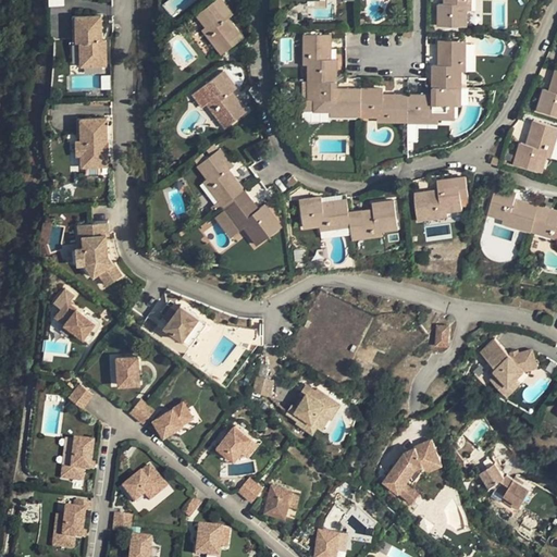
[(217,0),(209,0),(193,14),(202,25),(210,35),(217,31),(229,46),(240,37),(232,26),(229,29),(221,20),(224,17),(229,14),(217,0)]
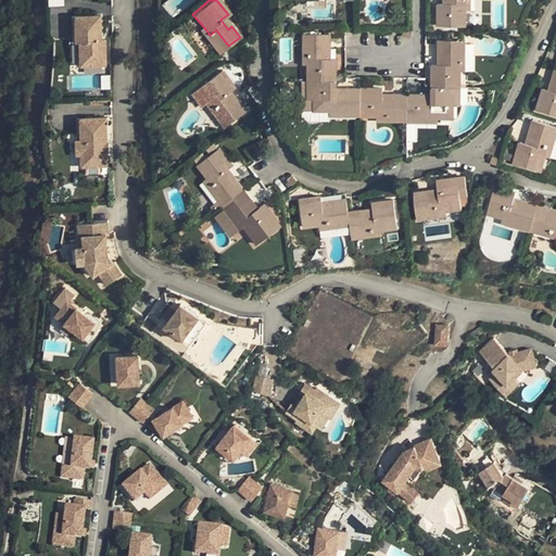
[(444,0),(445,2),(441,2),(437,2),(436,24),(464,24),(464,9),(464,0),(444,0)]
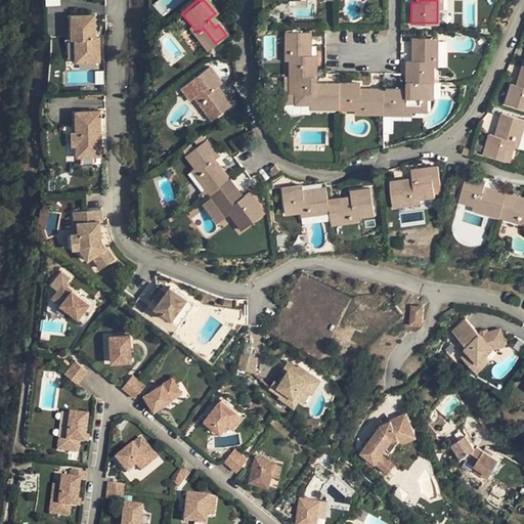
[(72,12),(73,38),(76,38),(76,59),(100,59),(100,40),(95,40),(95,37),(95,12),(72,12)]
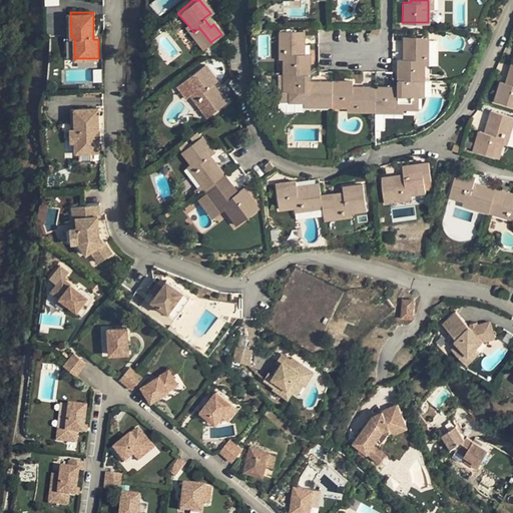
[(213,24),(206,16),(203,18),(210,27),(213,24)]
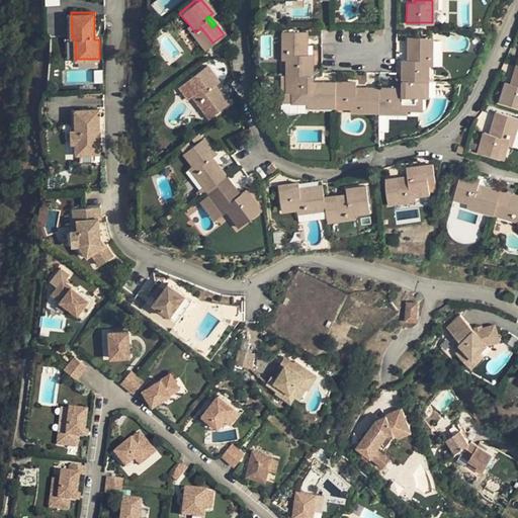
[(195,32),(188,23),(184,26),(203,50),(212,42),(201,28),(195,32)]
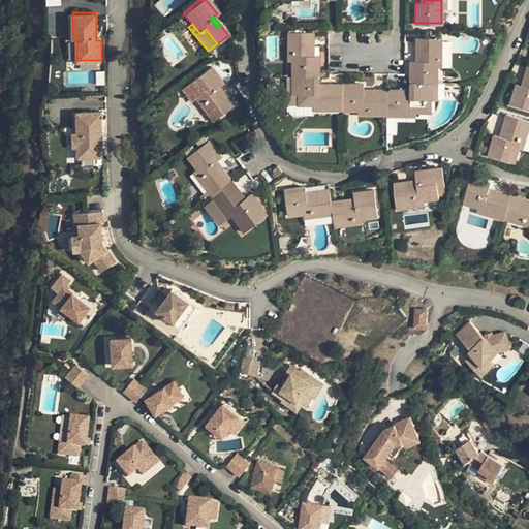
[(289,75),(316,75),(315,55),(311,55),(307,55),(307,43),(310,43),(310,32),(289,32),(284,32),(284,52),(289,52),(289,61),(289,75)]
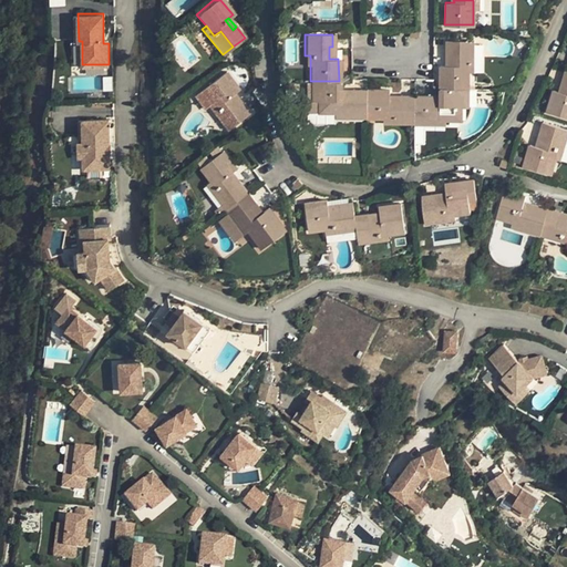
[(472,38),(442,38),(443,50),(445,50),(445,62),(443,62),(436,62),(436,84),(466,84),(466,69),(466,59),(472,59),(472,38)]
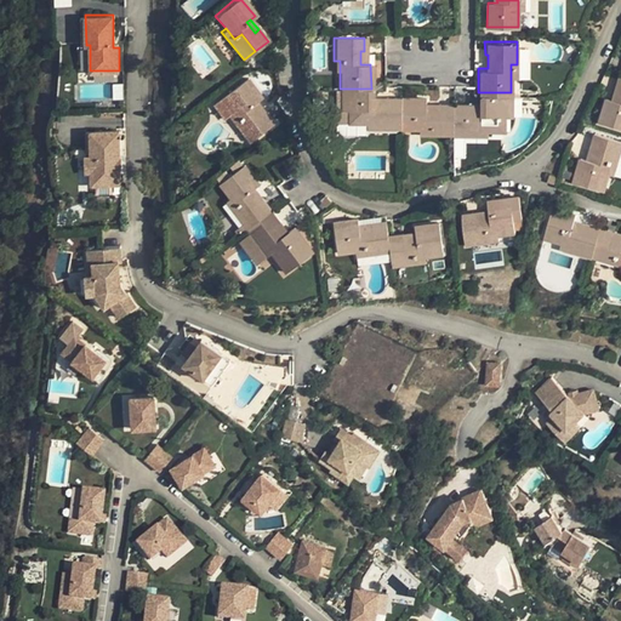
[(231,109),(238,119),(233,124),(246,142),(258,132),(273,123),(258,104),(255,107),(248,98),(252,95),(256,92),(244,77),(220,95),(228,107),(231,109)]
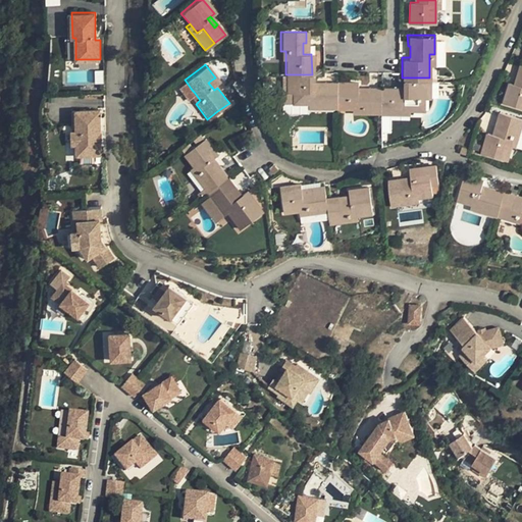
[(521,67),(521,71),(521,70),(521,81),(521,84),(513,81),(508,100),(521,104),(521,67)]
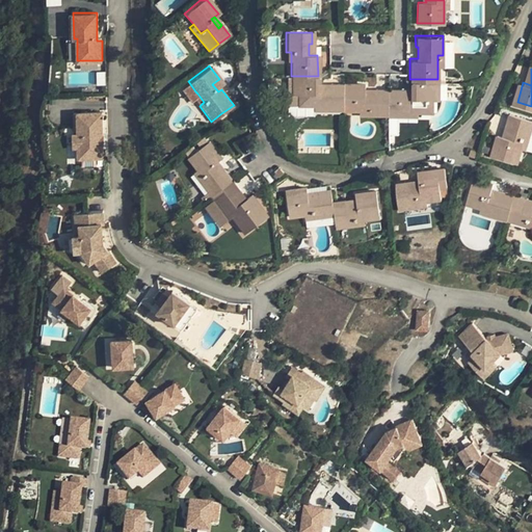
[(318,76),(291,76),(291,94),(297,94),(297,104),(312,104),(322,104),(322,108),(341,108),(341,82),(328,82),(328,86),(318,86),(318,82),(318,76)]
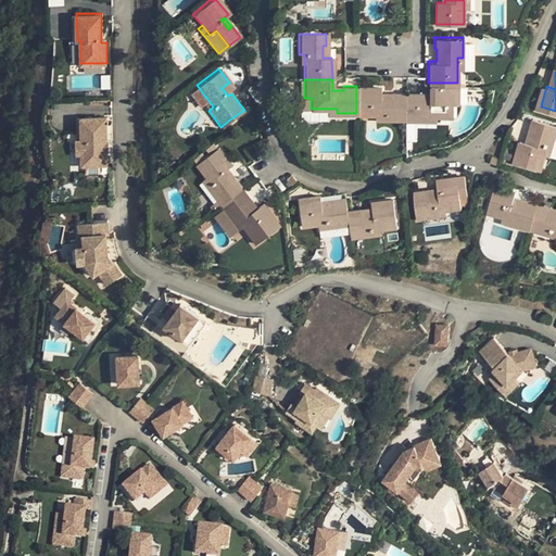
[(428,90),(404,89),(404,105),(404,118),(434,118),(434,113),(451,113),(451,100),(457,100),(457,83),(428,83),(428,90)]
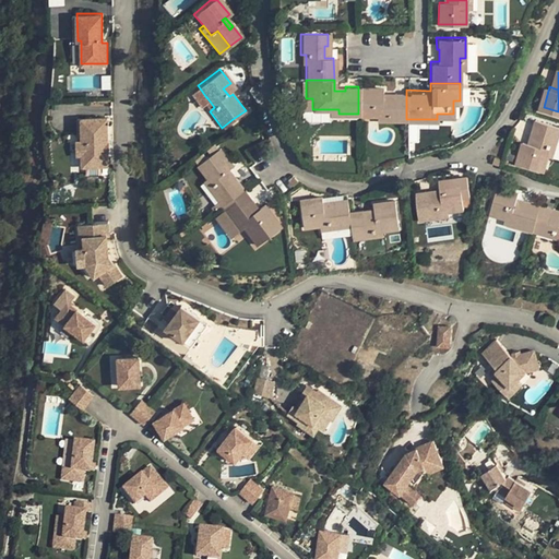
[(233,94),(227,85),(223,88),(229,96),(233,94)]
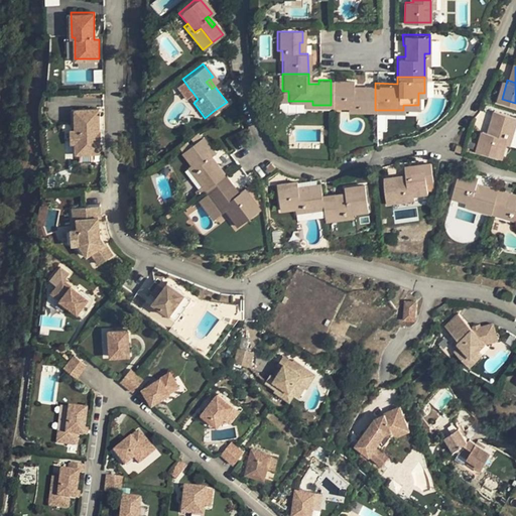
[(352,80),(331,80),(331,105),(347,105),(358,105),(358,99),(375,98),(375,83),(367,83),(367,87),(352,87),(352,83),(352,80)]
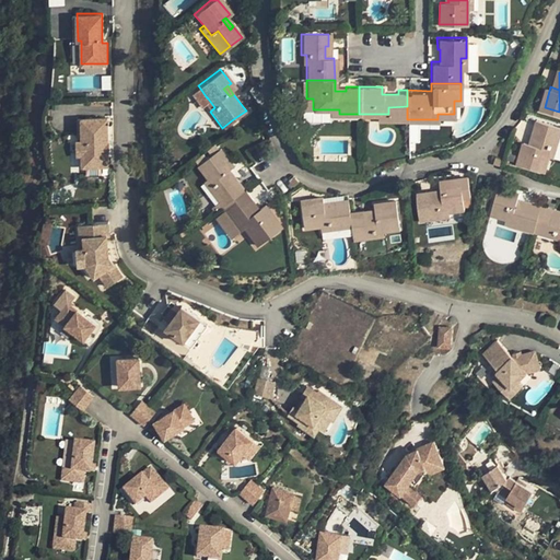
[(203,102),(210,112),(214,107),(208,98),(203,102)]
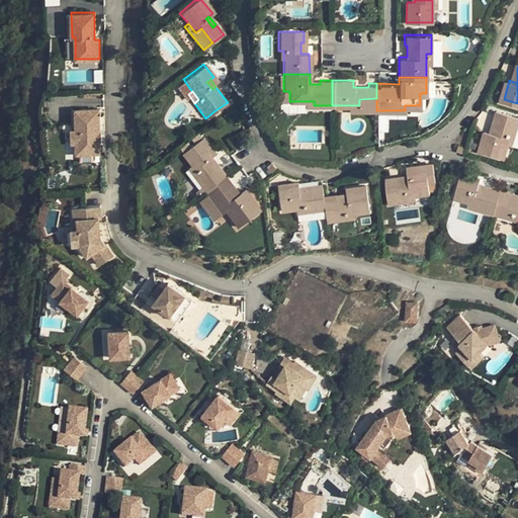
[(376,110),(376,98),(359,99),(359,105),(348,105),(348,110),(376,110)]
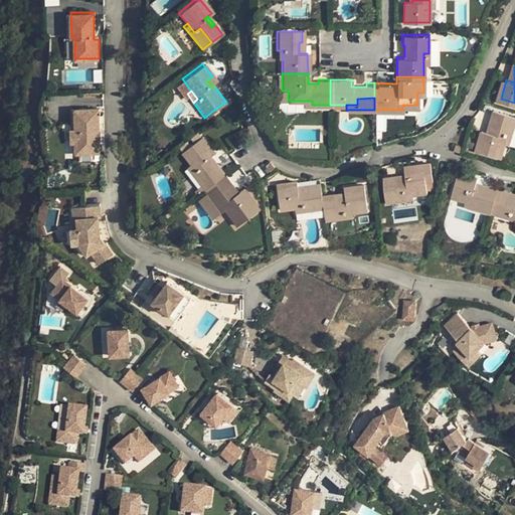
[(514,113),(496,106),(492,117),(495,118),(491,129),(488,128),(483,126),(476,145),(500,154),(505,140),(510,142),(511,139),(514,128),(514,113)]
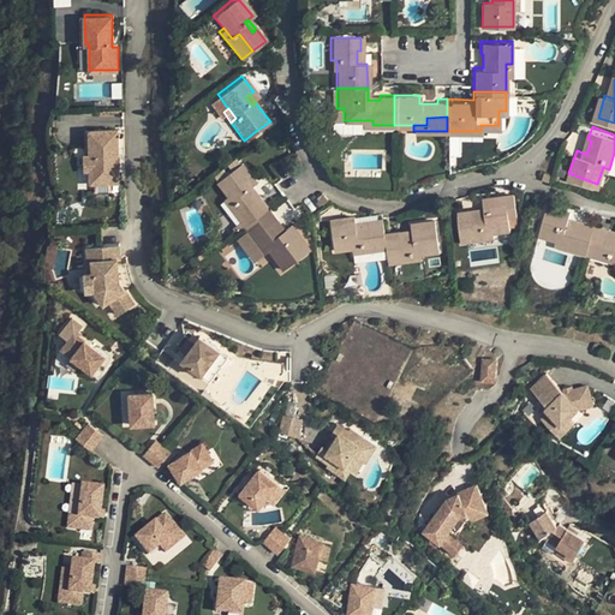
[(117,130),(85,131),(85,145),(89,145),(91,183),(119,183),(118,165),(115,165),(115,159),(118,159),(117,130)]
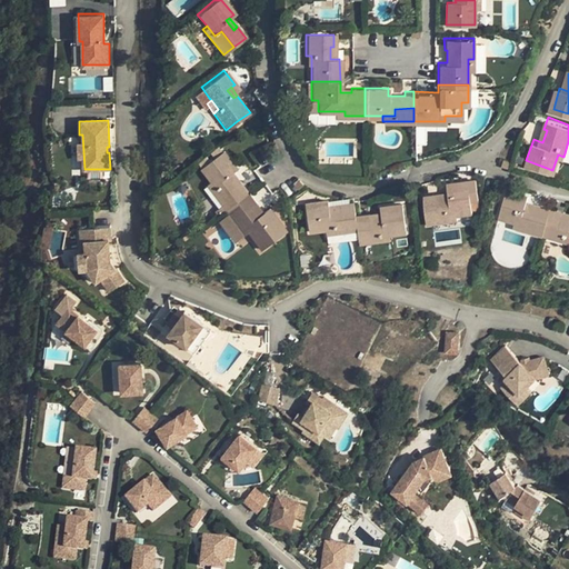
[(223,153),(201,171),(212,183),(220,193),(226,189),(237,205),(250,195),(241,183),(237,186),(231,177),(235,175),(238,171),(223,153)]
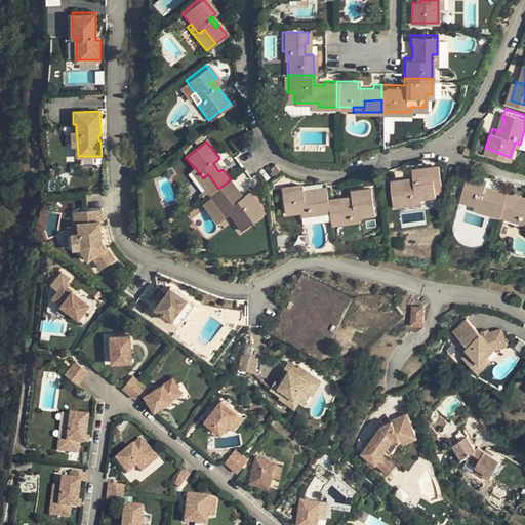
[(223,169),(216,161),(213,163),(218,171),(223,169)]
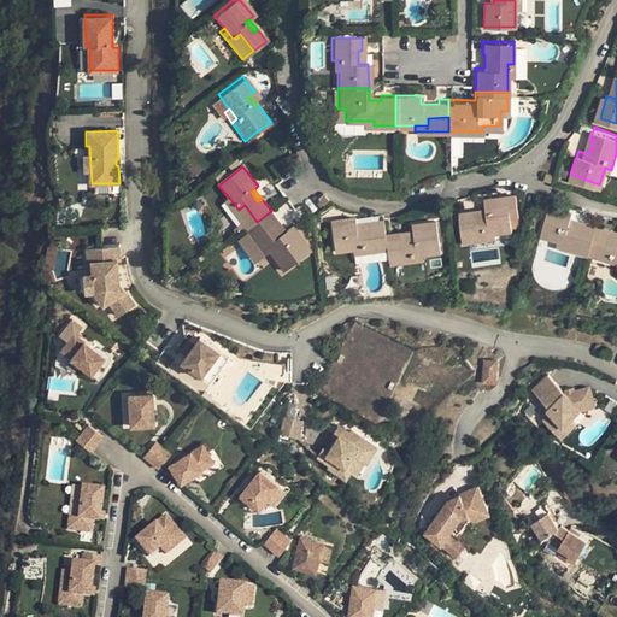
[(470,211),(457,213),(459,230),(479,227),(480,234),(493,231),(510,229),(507,217),(516,215),(511,193),(480,199),(482,209),(482,212),(470,216),(470,211)]
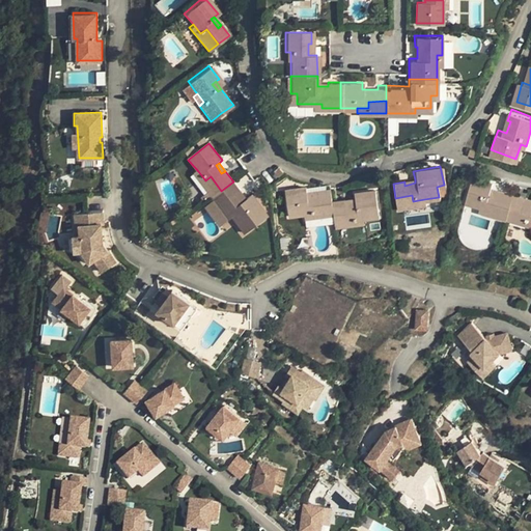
[(205,180),(198,171),(194,174),(201,184),(212,198),(221,191),(211,176),(205,180)]
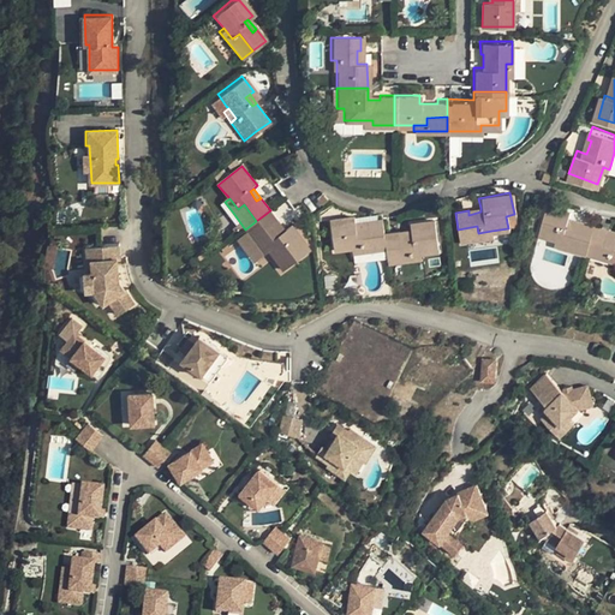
[(559,246),(581,252),(585,239),(590,222),(577,219),(575,224),(563,220),(565,215),(566,210),(542,203),(533,233),(550,238),(561,240),(559,246)]
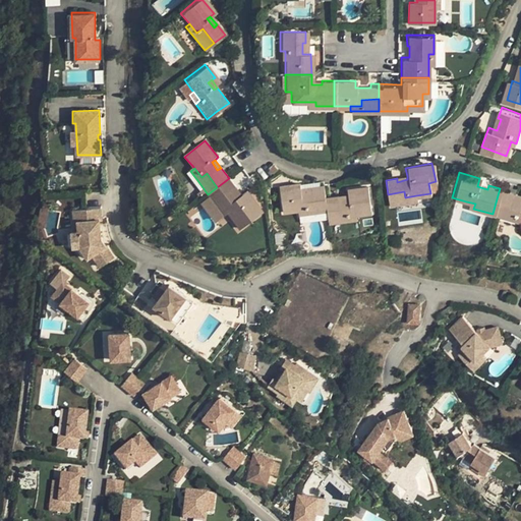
[(217,187),(208,194),(209,195),(224,215),(228,212),(236,223),(245,217),(249,222),(261,213),(246,194),(243,196),(239,199),(233,191),(236,188),(229,178),(217,187)]
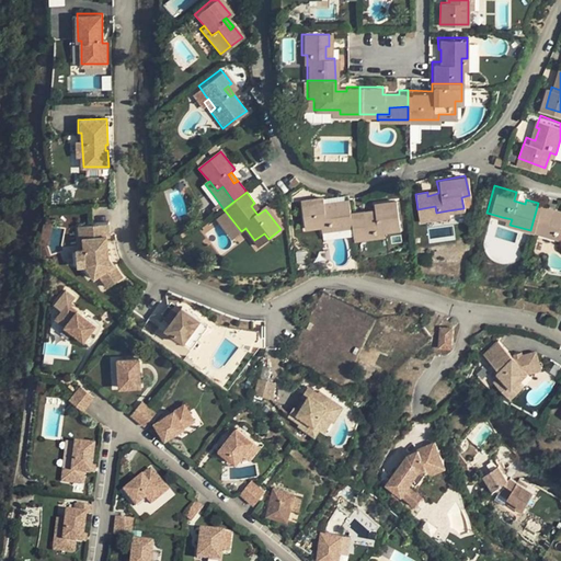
[(347,213),(345,201),(333,202),(334,206),(321,207),(321,203),(321,198),(298,201),(301,228),(318,227),(318,232),(348,228),(347,213)]
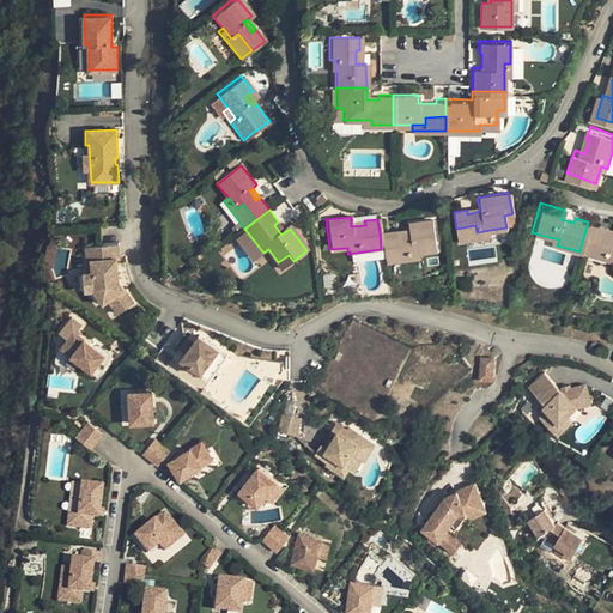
[(286,231),(278,222),(274,225),(281,235),(286,231)]
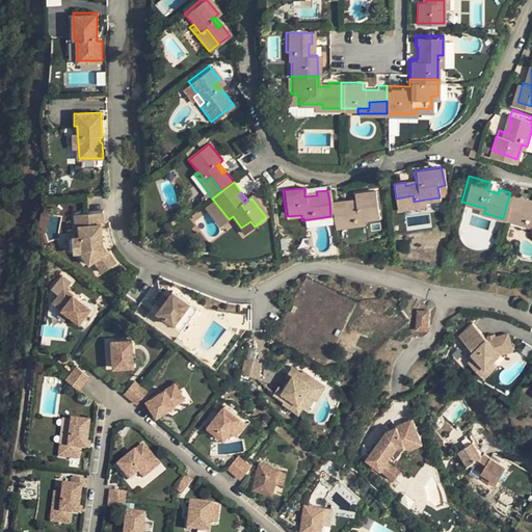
[(329,202),(330,216),(349,214),(350,222),(361,220),(376,219),(373,192),(353,194),(353,198),(354,203),(342,204),(342,201),(329,202)]
